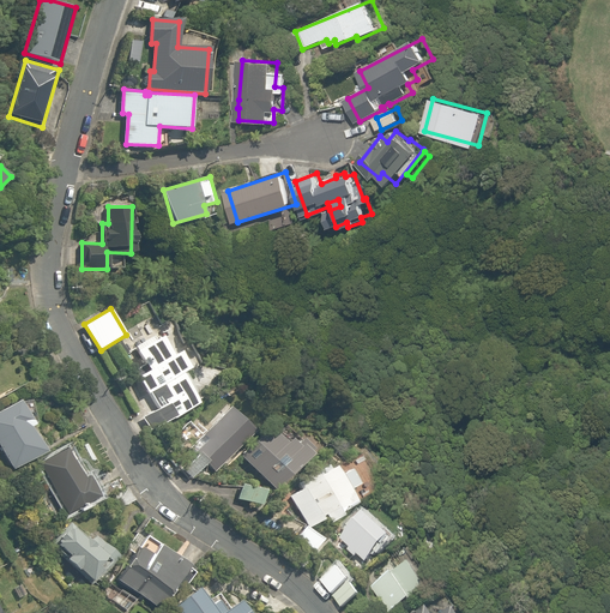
[(162,336),(137,352),(148,368),(134,377),(145,394),(148,392),(157,408),(143,416),(152,431),(199,402),(181,374),(191,368),(181,353),(174,356),(162,336)]
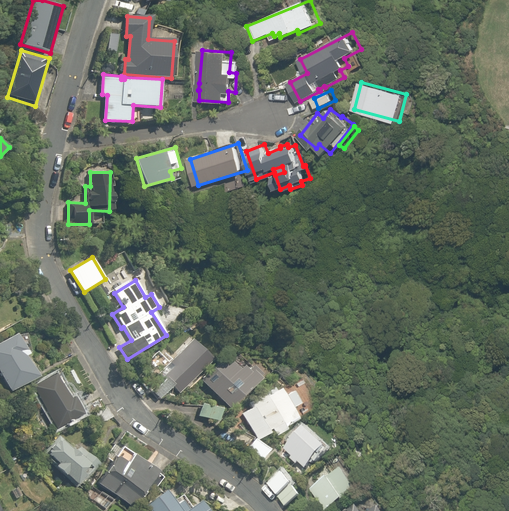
[(98,284),(105,297),(110,294),(103,282),(98,284)]
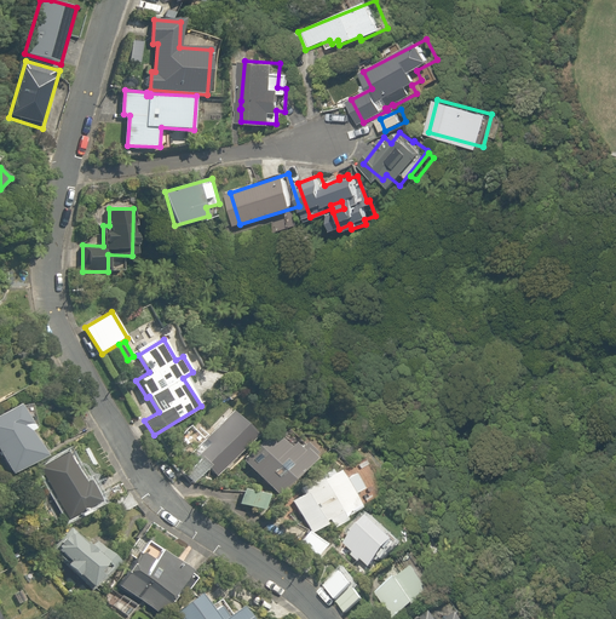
[(0,448),(1,448),(15,473),(46,456),(32,430),(40,425),(36,419),(32,422),(22,403),(0,414),(0,448)]
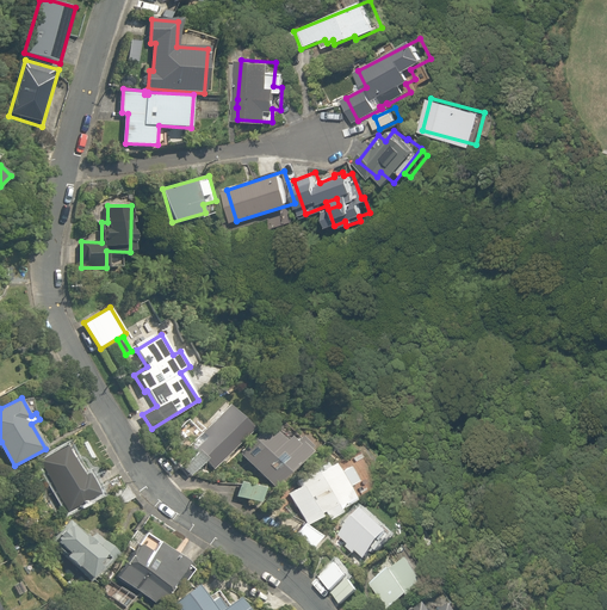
[(183,467),(192,475),(206,460),(216,469),(254,427),(229,404),(228,406),(203,431),(209,436),(196,450),(198,451),(183,467)]
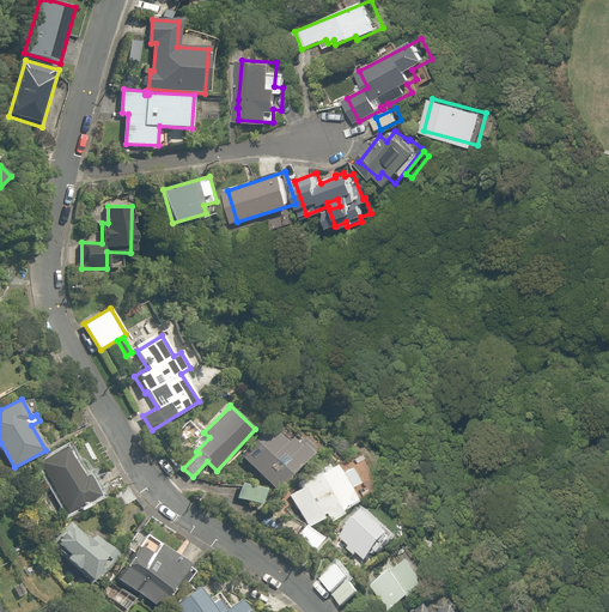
[(243,454),(278,488),(310,453),(310,452),(314,447),(303,437),(297,444),(290,437),(286,442),(269,426),(243,454)]
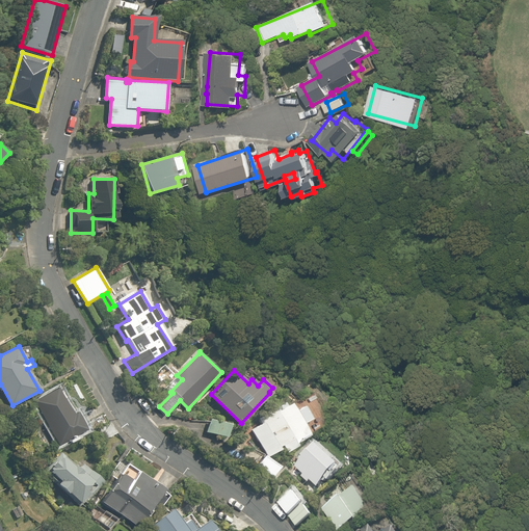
[(36,400),(60,445),(87,429),(78,412),(74,414),(59,387),(36,400)]
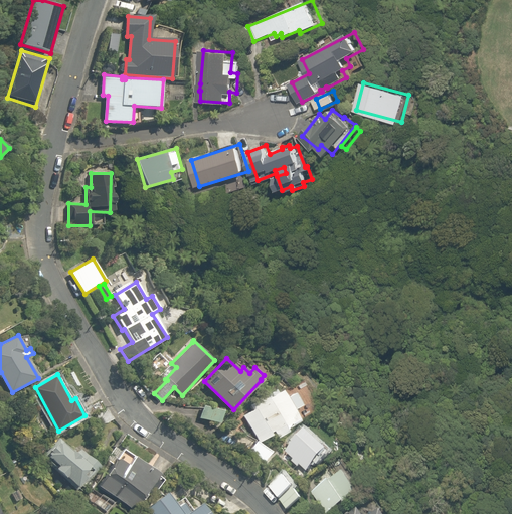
[(244,415),(261,442),(273,435),(276,439),(289,431),(288,430),(302,421),(295,409),(302,405),(294,392),(288,396),(283,389),(280,392),(278,389),(251,405),(254,409),(244,415)]
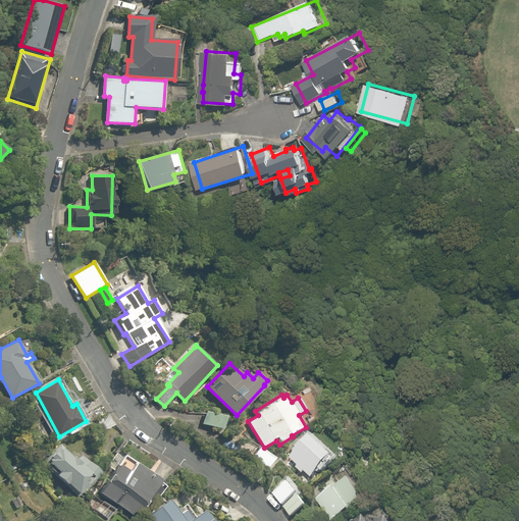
[(205,411),(203,423),(223,428),(226,416),(205,411)]
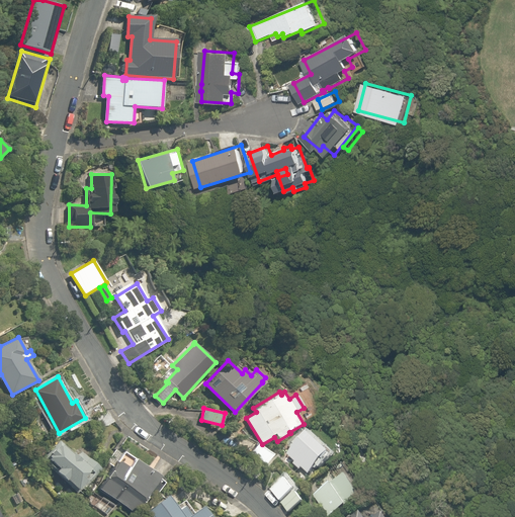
[(307,466),(314,474),(334,450),(314,431),(292,453),(301,461),(297,463),(305,468),(307,466)]
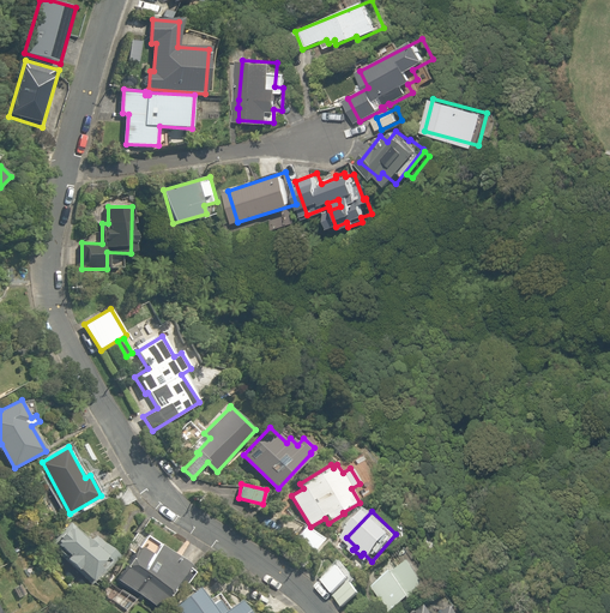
[(52,544),(94,583),(119,556),(96,534),(91,540),(72,522),(52,544)]
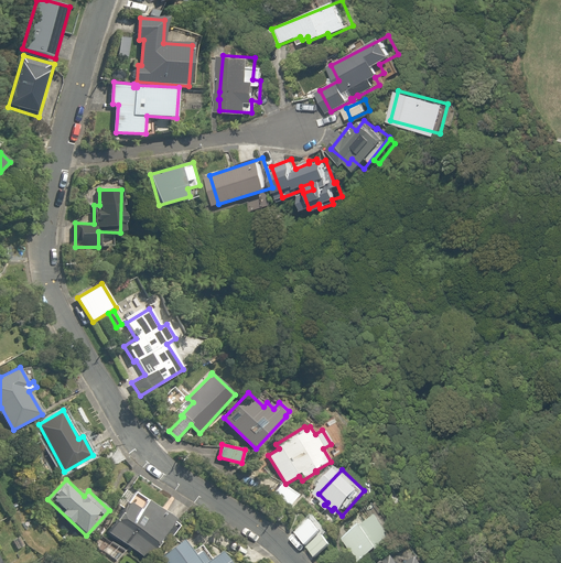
[(274,493),(291,504),(298,495),(281,483),(274,493)]
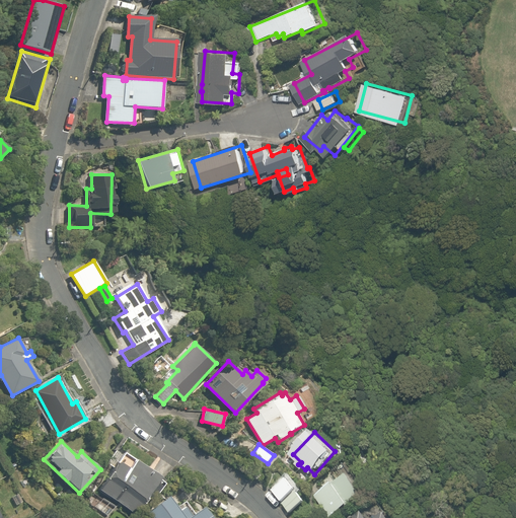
[(100,490),(138,514),(145,503),(146,503),(150,498),(149,497),(152,492),(159,496),(167,483),(167,482),(168,479),(126,451),(124,454),(118,450),(109,462),(116,466),(100,490)]
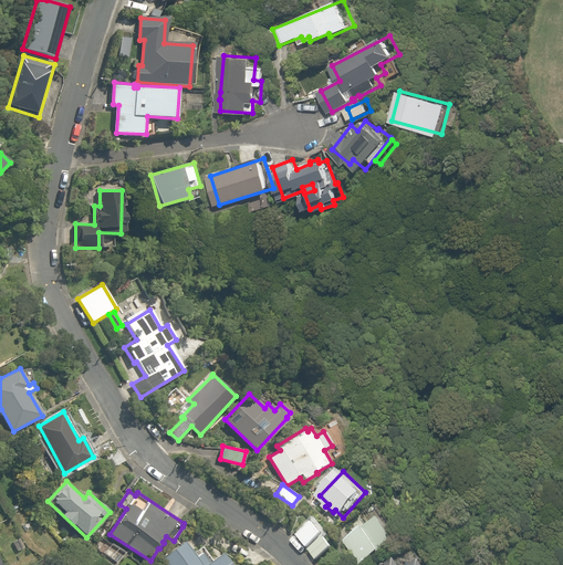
[(347,540),(363,564),(398,541),(383,516),(367,526),(368,526),(347,540)]
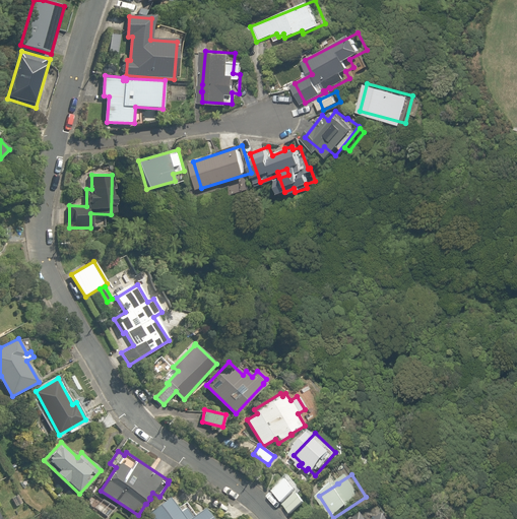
[(277,491),(286,503),(302,491),(293,478),(277,491)]
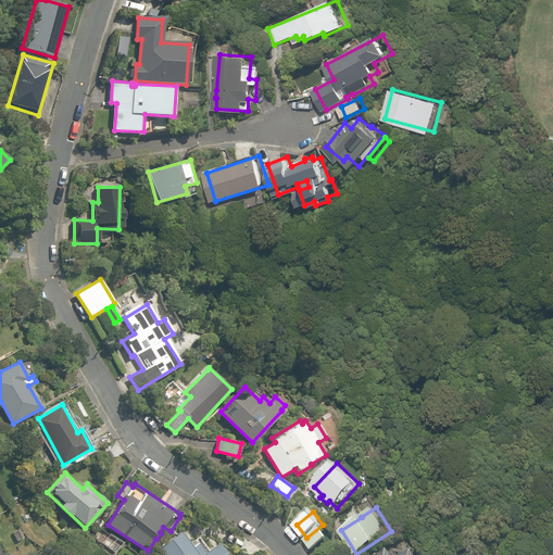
[(308,539),(315,550),(331,538),(325,527),(308,539)]
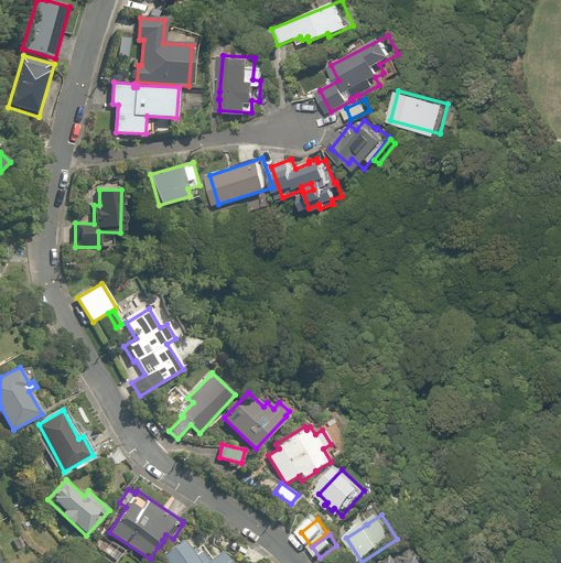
[(229,562),(219,551),(208,560),(201,550),(195,554),(183,539),(162,555),(168,562),(229,562)]
